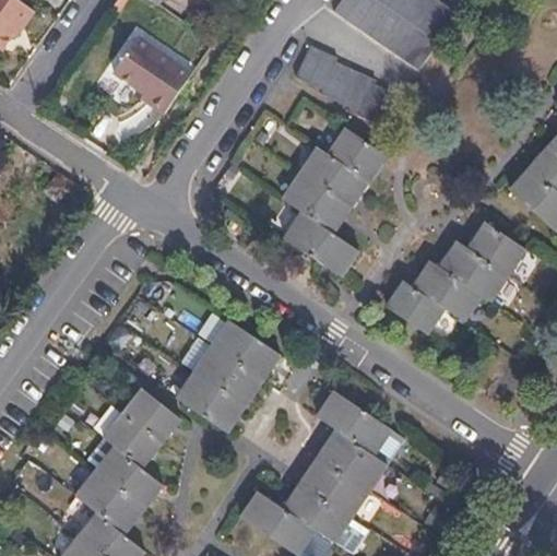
[(0,44),(18,19),(21,22),(32,6),(24,0),(0,0),(0,44)]
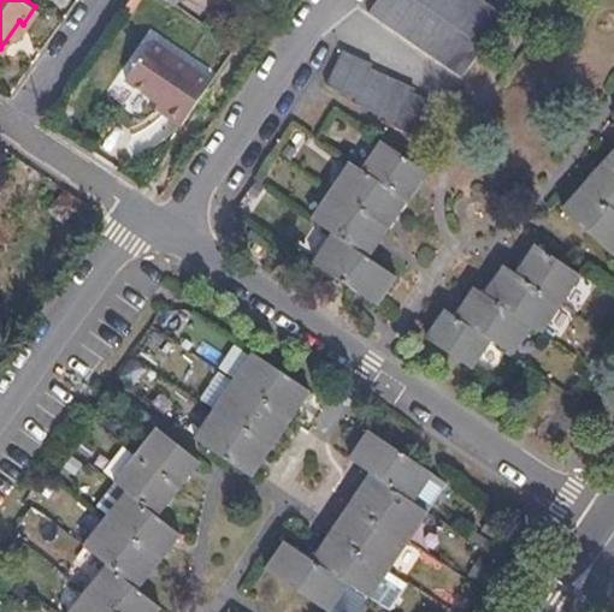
[(372,0),(365,10),(459,76),(501,15),(479,0),(372,0)]
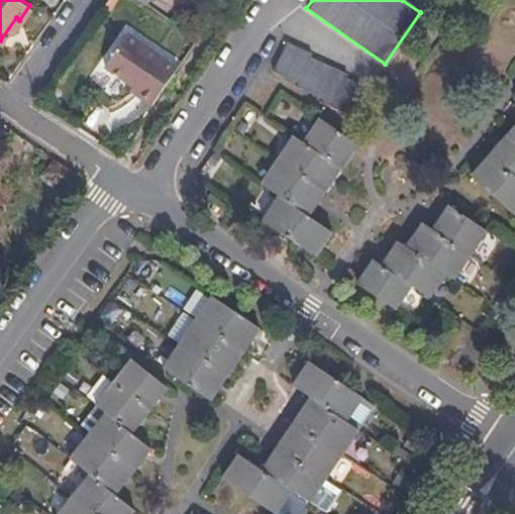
[(134,96),(150,107),(177,70),(127,36),(104,69),(129,87),(137,92),(134,96)]
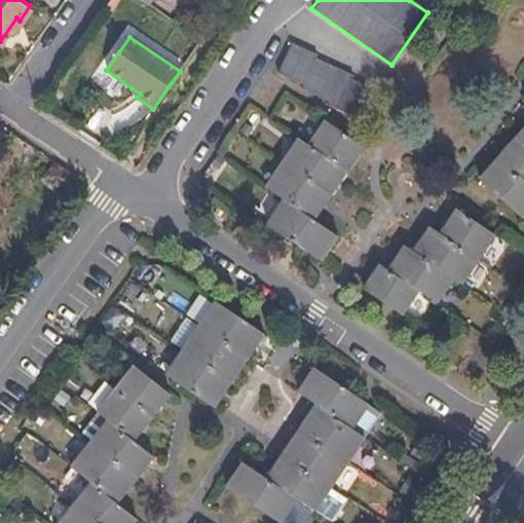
[(290,42),(276,71),(301,82),(299,86),(337,104),(336,107),(348,112),(362,84),(349,79),(351,75),(312,58),(314,53),(290,42)]
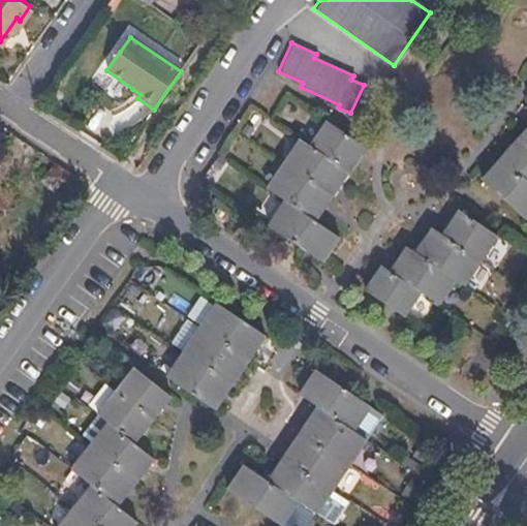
[(141,94),(132,89),(129,93),(137,98),(141,94)]
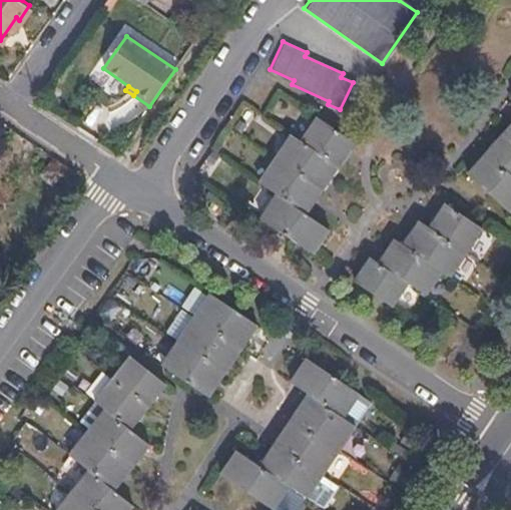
[(315,116),(300,138),(338,163),(352,141),(315,116)]
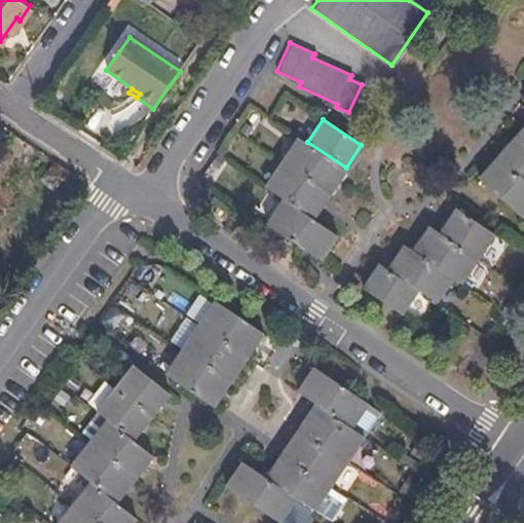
[(523,178),(523,138),(518,133),(498,155),(523,178)]
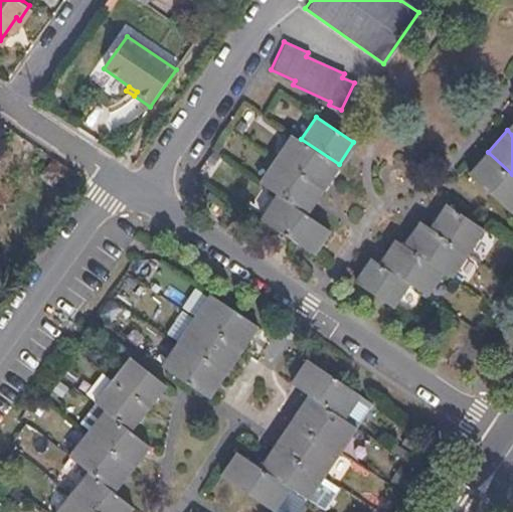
[(293,133),(277,158),(322,188),(339,164),(301,139),(293,133)]
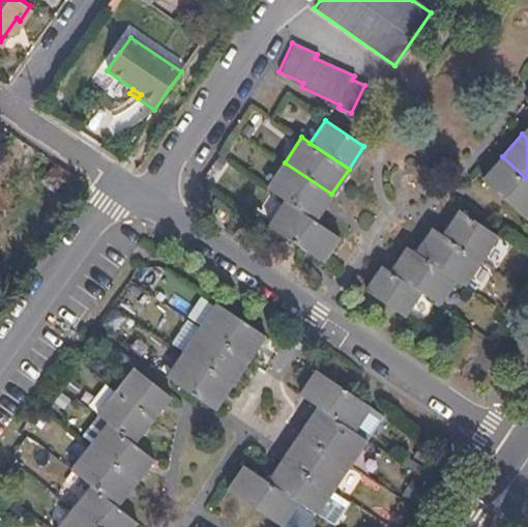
[(527,214),(527,179),(502,156),(482,179),(526,217),(527,214)]
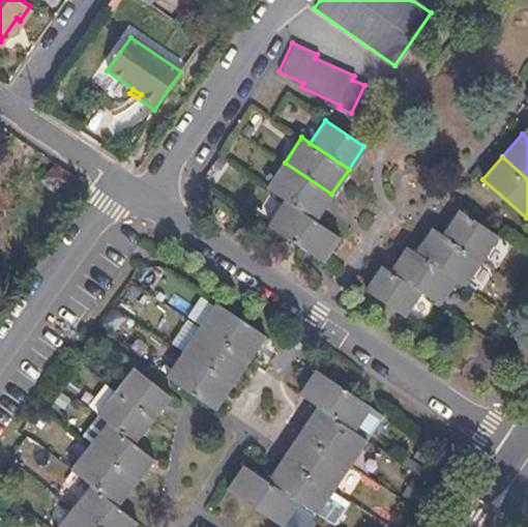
[(267,187),(285,200),(314,221),(331,194),(285,163),(267,187)]
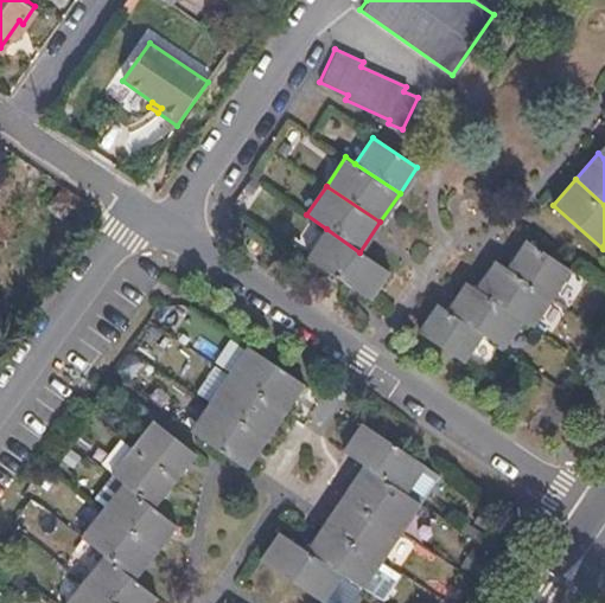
[(360,252),(326,229),(306,257),(369,299),(388,270),(360,252)]
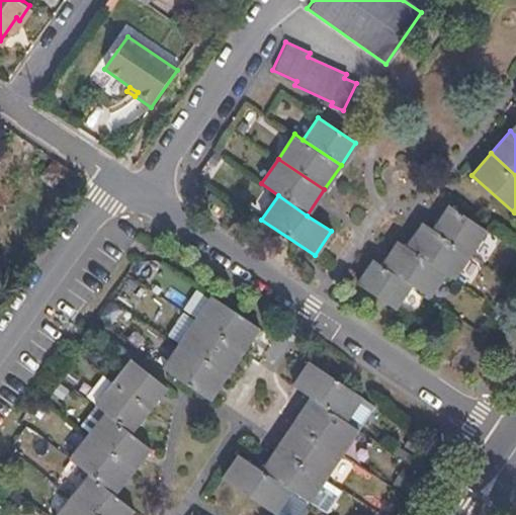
[(448,204),(433,228),(470,253),(486,229),(448,204)]
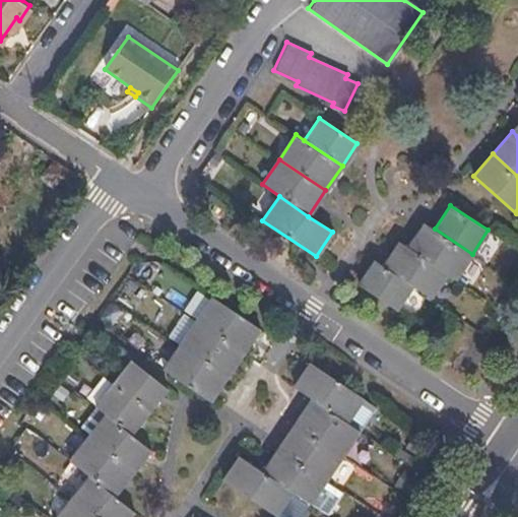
[(472,254),(435,229),(424,221),(406,247),(446,272),(456,279),(472,254)]
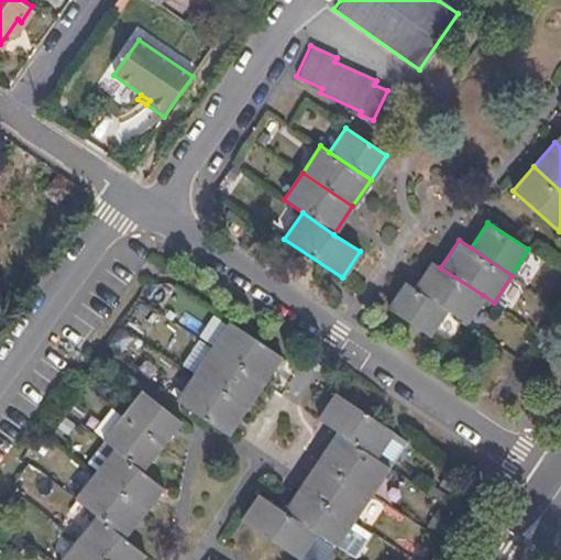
[(483,295),(440,267),(432,262),(414,288),(446,309),(465,322),(483,295)]
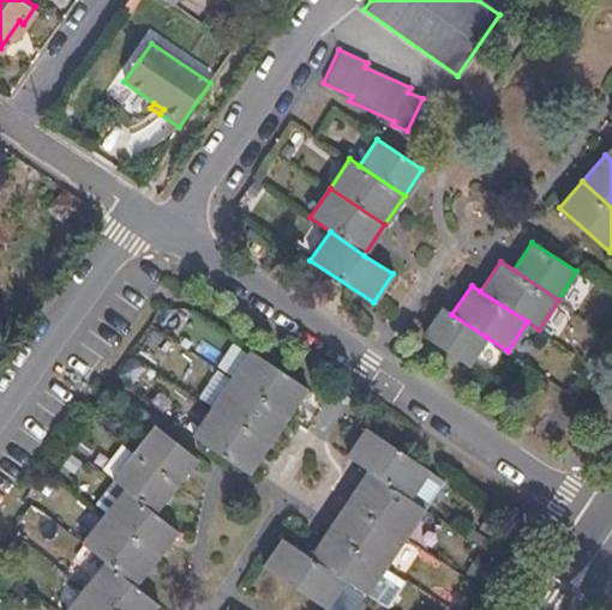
[(486,337),(451,314),(442,308),(423,336),(467,366),(486,337)]
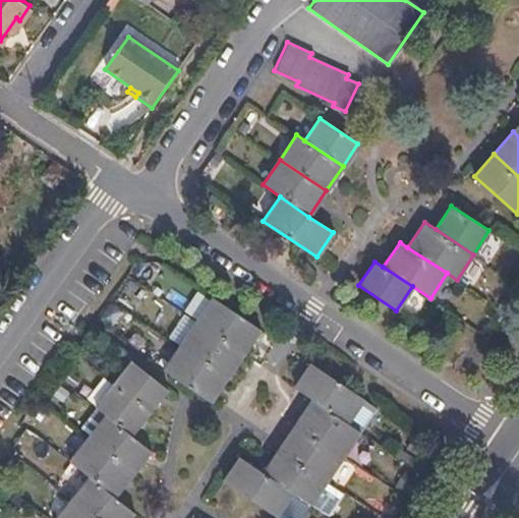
[(211,297),(195,321),(243,353),(258,330),(211,297)]
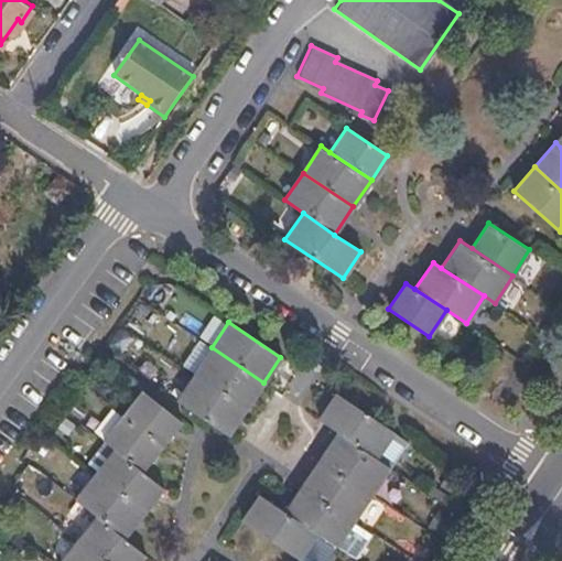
[(263,383),(212,347),(194,374),(245,409),(263,383)]
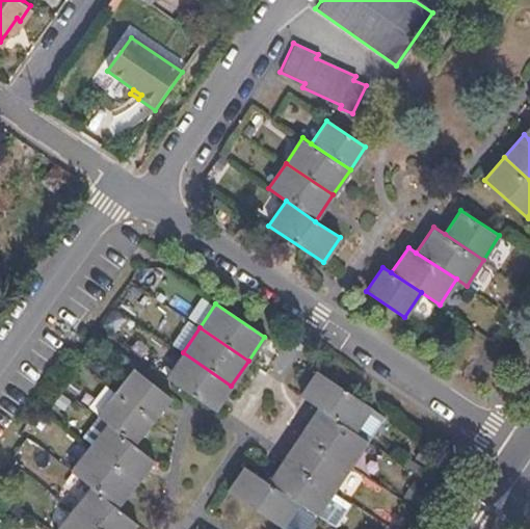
[(231,386),(183,352),(166,377),(214,410),(231,386)]
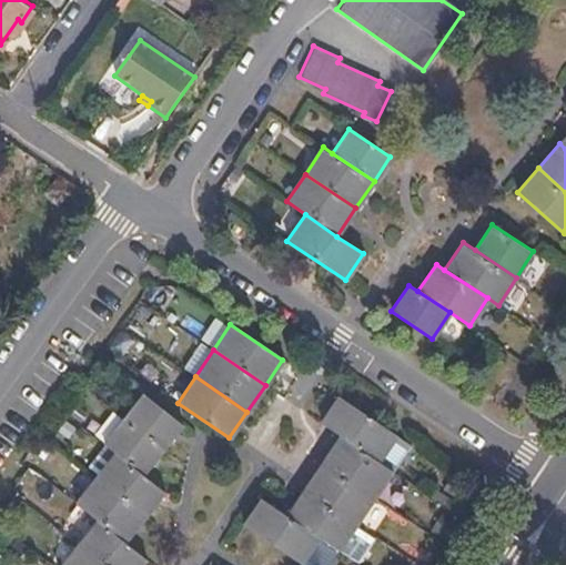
[(143,394),(123,419),(162,449),(181,424),(143,394)]
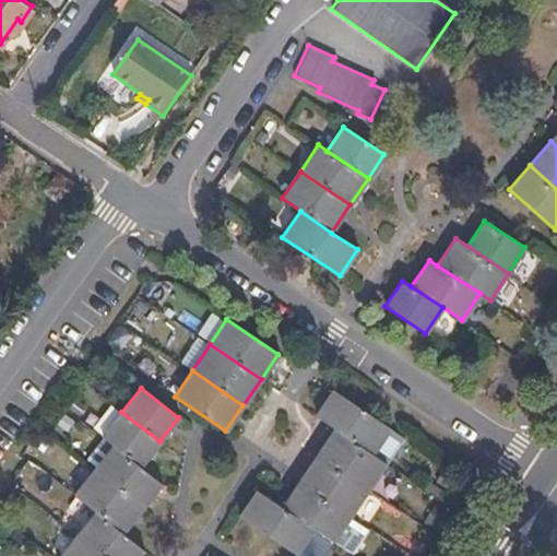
[(316,416),(334,428),(371,454),(389,428),(333,390),(316,416)]
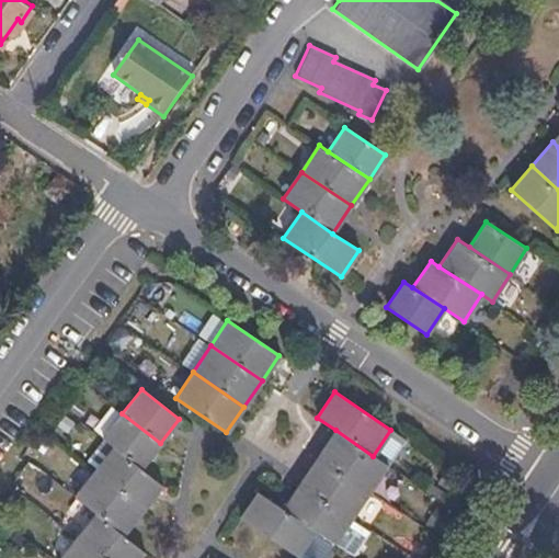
[(160,443),(122,413),(102,437),(113,447),(139,468),(160,443)]
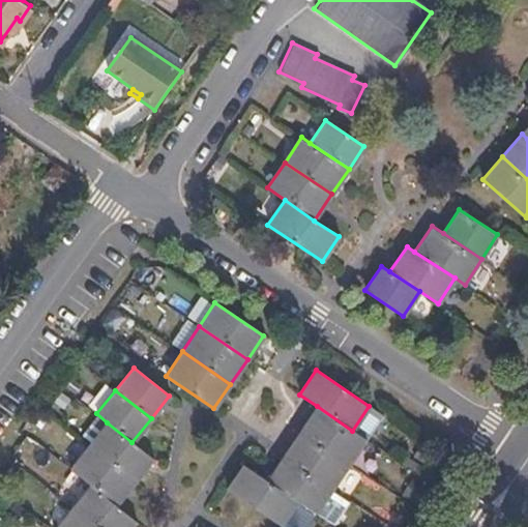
[(352,431),(317,406),(299,431),(349,465),(365,439),(352,431)]
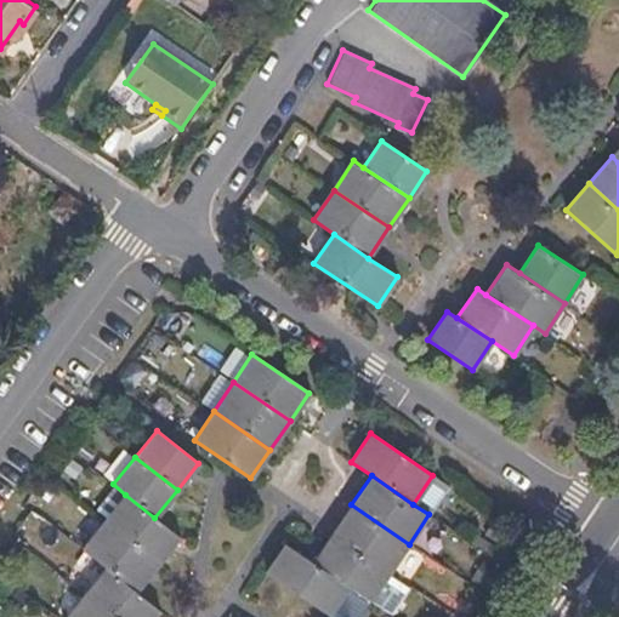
[(448,486),(432,475),(413,504),(429,514),(448,486)]
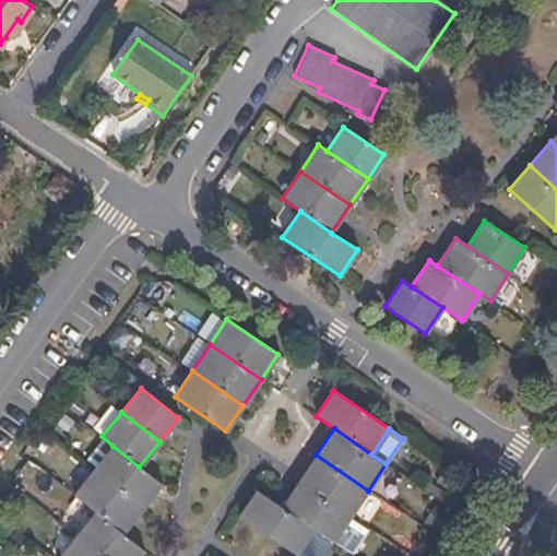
[(139,466),(113,446),(94,469),(142,507),(161,484),(139,466)]
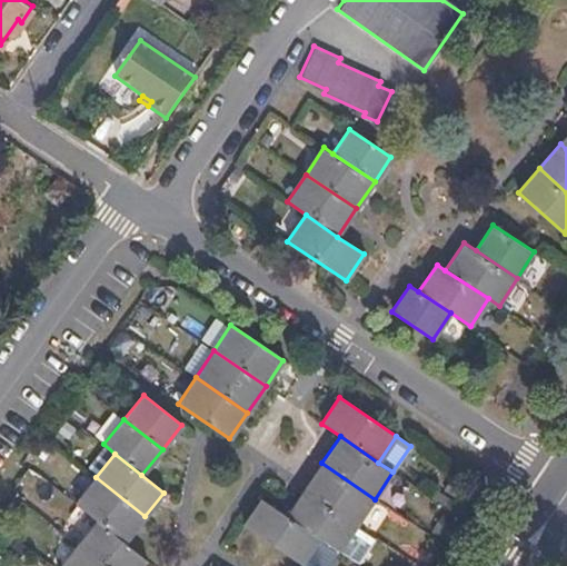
[(375,499),(321,463),(304,489),(357,525),(375,499)]
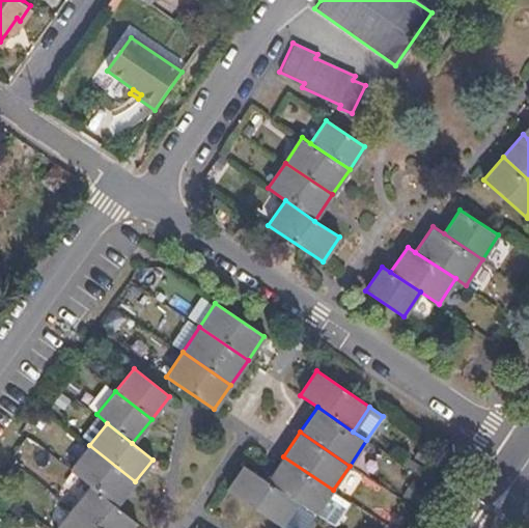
[(135,481),(89,445),(70,469),(90,485),(115,506),(135,481)]
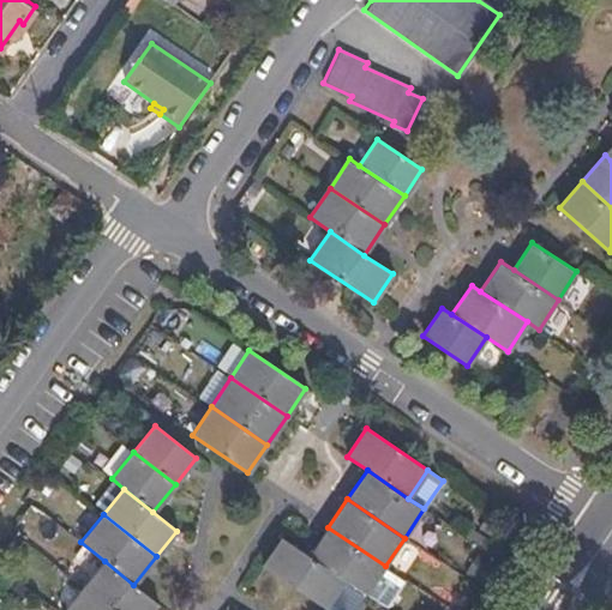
[(385,566),(328,527),(309,555),(343,579),(365,595),(385,566)]
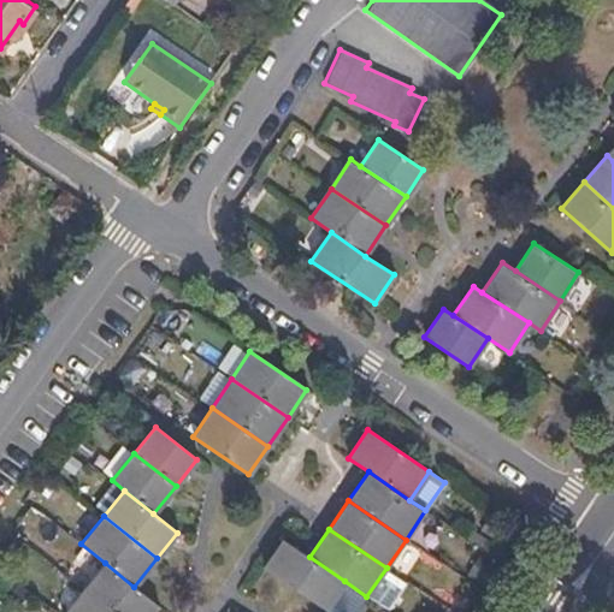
[(326,608),(344,581),(310,557),(283,539),(264,568),(326,608)]
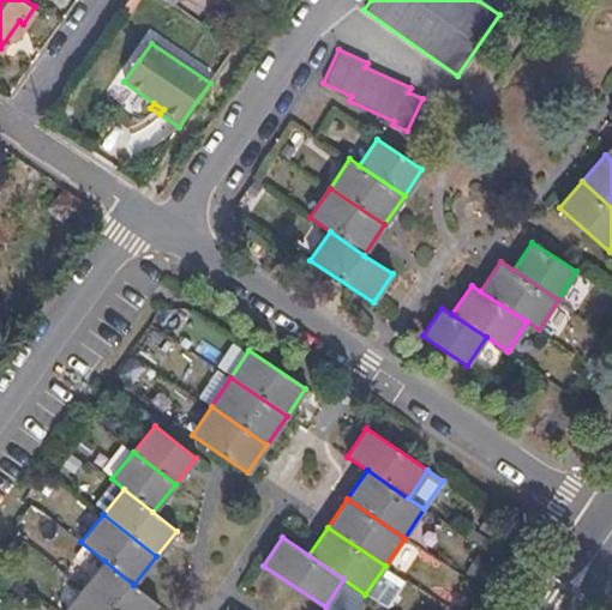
[(151,609),(157,603),(133,585),(105,561),(84,587),(112,609),(151,609)]
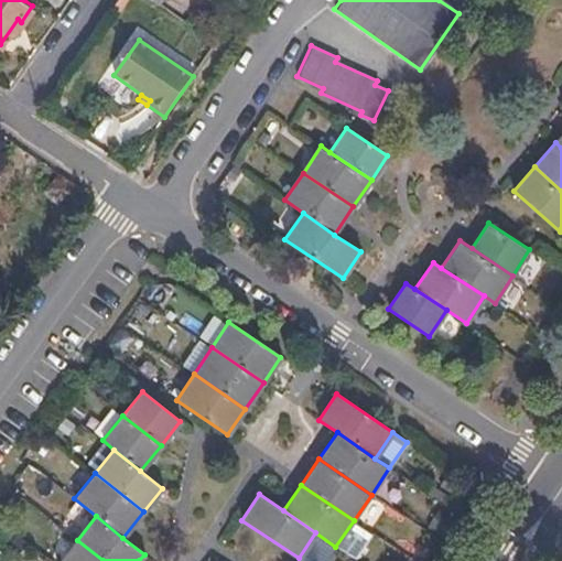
[(325,560),(335,547),(315,532),(299,558),(302,560),(325,560)]
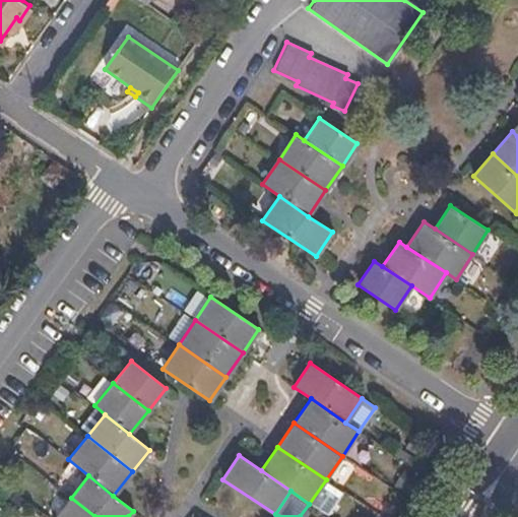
[(94,516),(71,498),(55,516),(94,516)]
